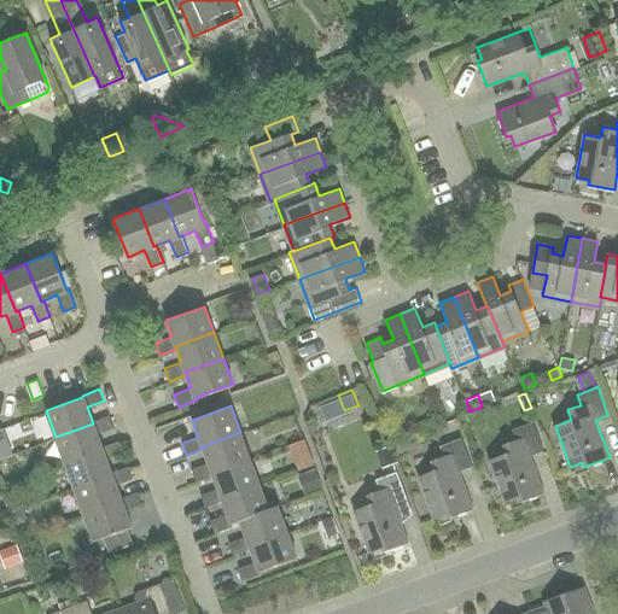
[(109,414),(92,420),(93,424),(56,437),(65,462),(103,449),(101,446),(97,433),(114,426),(109,414)]
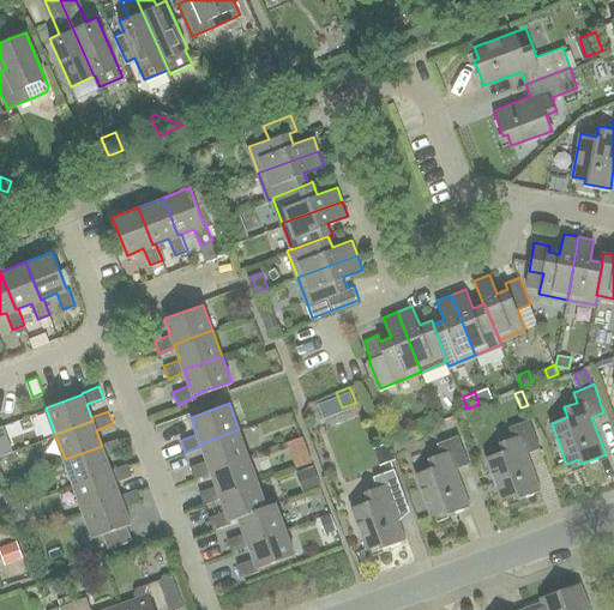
[(528,451),(540,446),(529,417),(509,426),(512,435),(499,440),(503,451),(487,457),(503,497),(513,493),(516,497),(541,488),(528,451)]
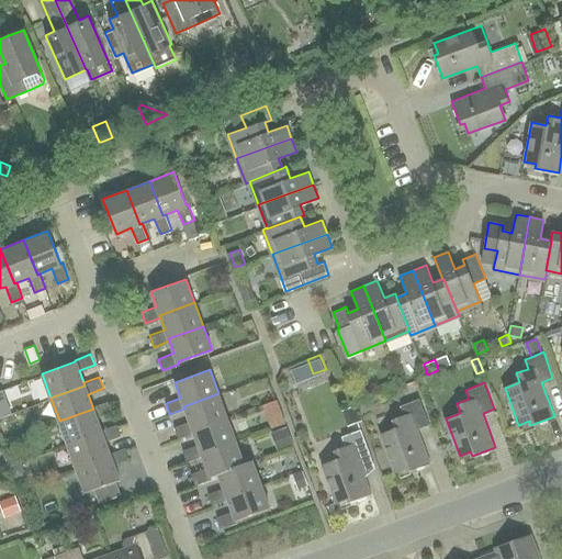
[(227,416),(218,393),(183,406),(184,409),(189,421),(173,426),(178,437),(193,432),(192,429),(227,416)]
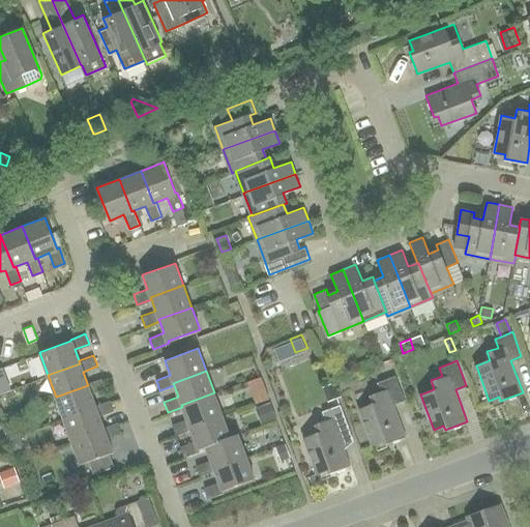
[(257,402),(269,397),(261,375),(248,380),(257,402)]
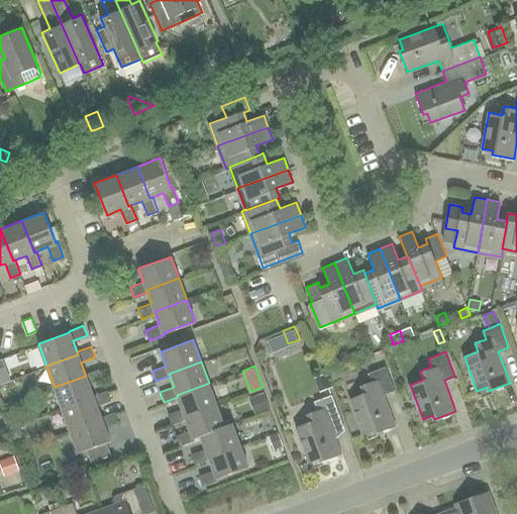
[(385,393),(395,389),(386,366),(369,372),(372,381),(360,385),(364,394),(350,398),(364,432),(373,428),(375,432),(396,424),(385,393)]
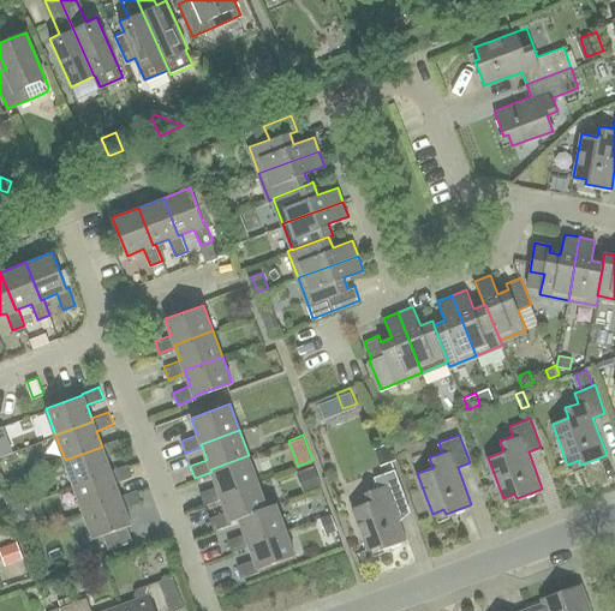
[(118,437),(101,444),(102,447),(65,460),(75,486),(112,472),(111,469),(106,456),(123,450),(118,437)]
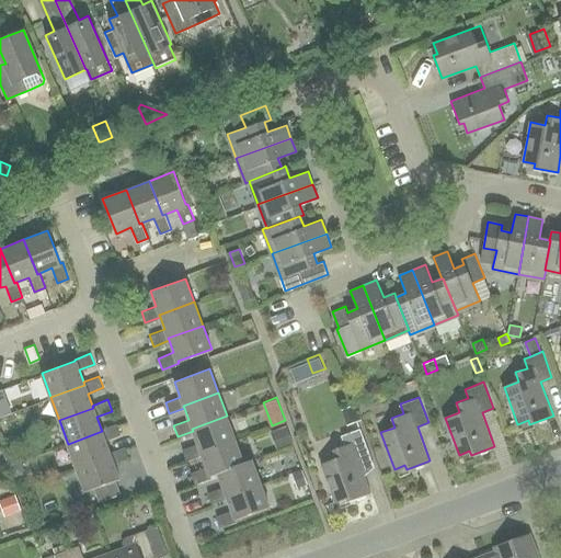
[(362,417),(356,402),(343,407),(348,421),(362,417)]
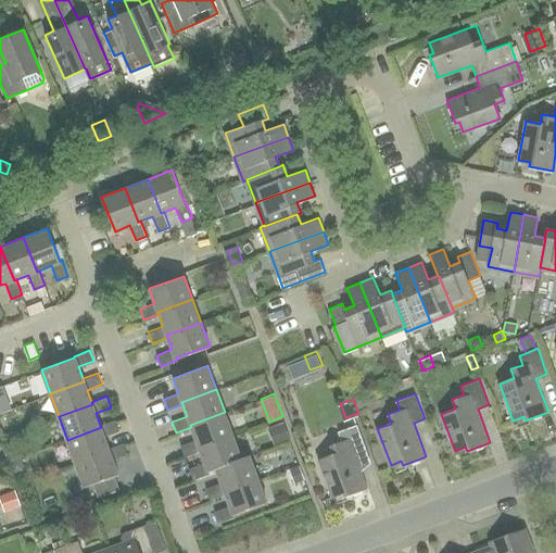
[(232,435),(225,412),(190,425),(191,427),(196,439),(180,444),(185,455),(200,450),(199,448),(232,435)]
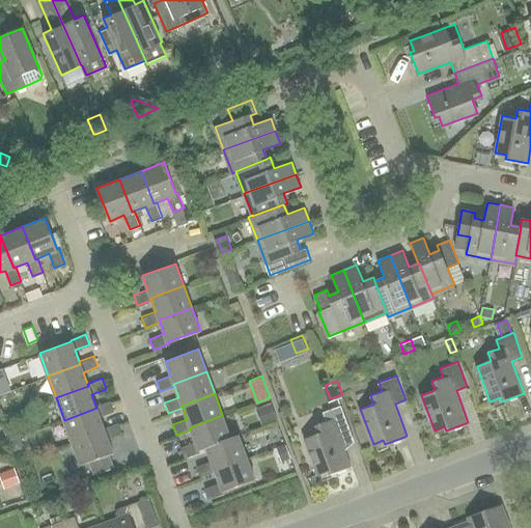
[(110,400),(95,406),(96,408),(64,420),(72,442),(105,429),(104,427),(100,416),(114,411),(110,400)]
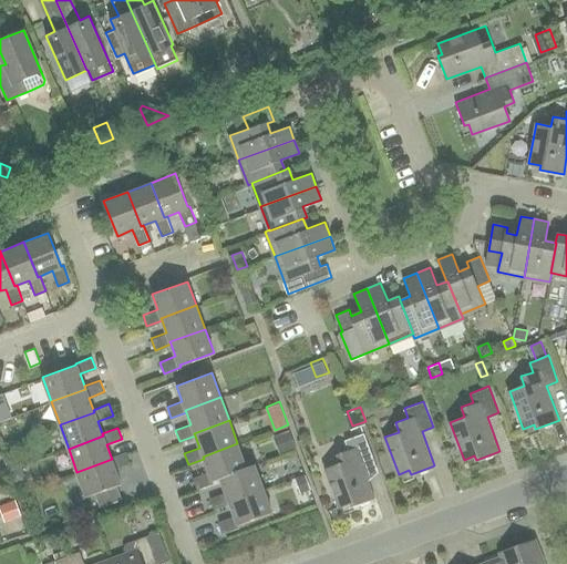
[(276,436),(281,452),(296,447),(290,430),(276,436)]
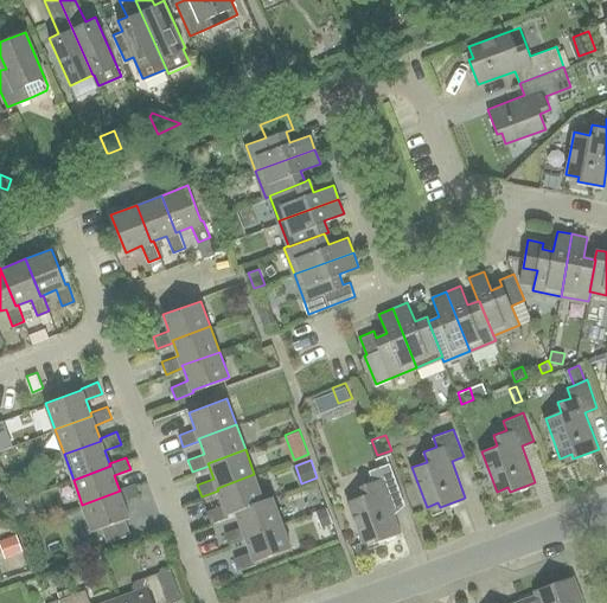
[(388,494),(400,491),(390,462),(369,469),(374,480),(359,485),(364,495),(349,501),(363,540),(375,537),(376,541),(402,532),(388,494)]
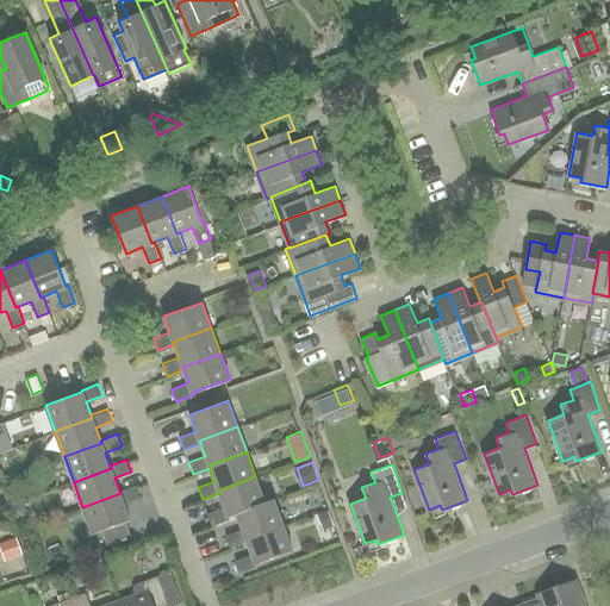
[(265,501),(255,476),(218,491),(219,493),(224,506),(207,512),(212,524),(230,518),(229,516),(237,513),(236,512),(265,501)]
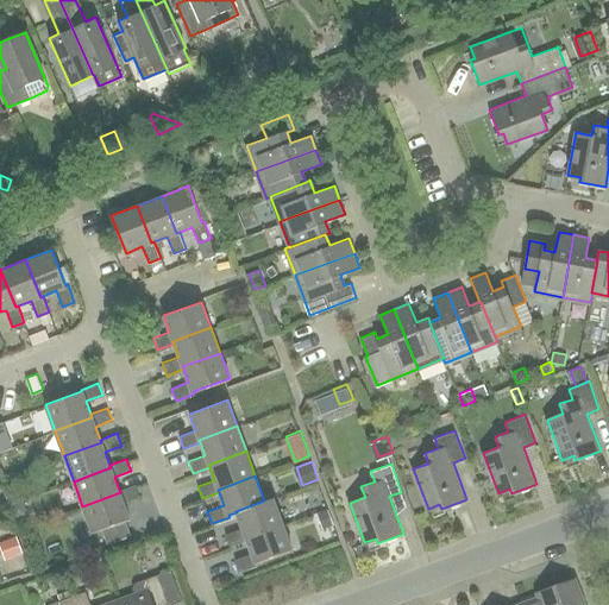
[(13,503),(22,500),(16,484),(7,487),(5,489),(11,504),(13,503)]
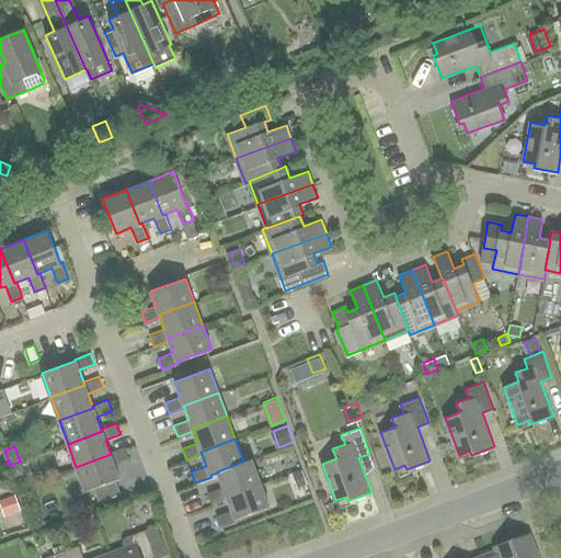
[(110,452),(111,454),(76,467),(86,491),(94,487),(100,501),(122,493),(116,479),(119,478),(114,463),(128,457),(125,446),(110,452)]
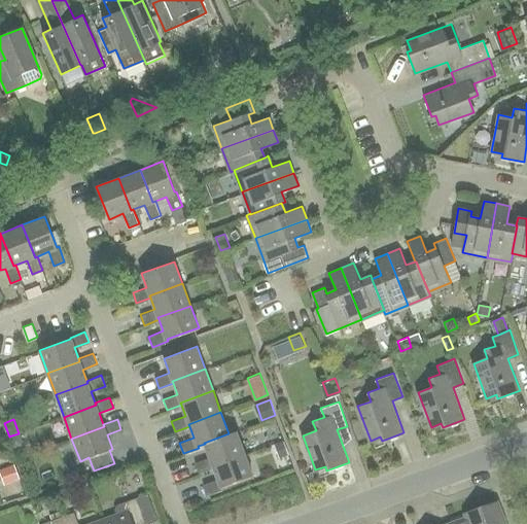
[(237,430),(229,433),(204,443),(205,444),(209,456),(196,462),(199,473),(213,467),(212,464),(245,453),(237,430)]
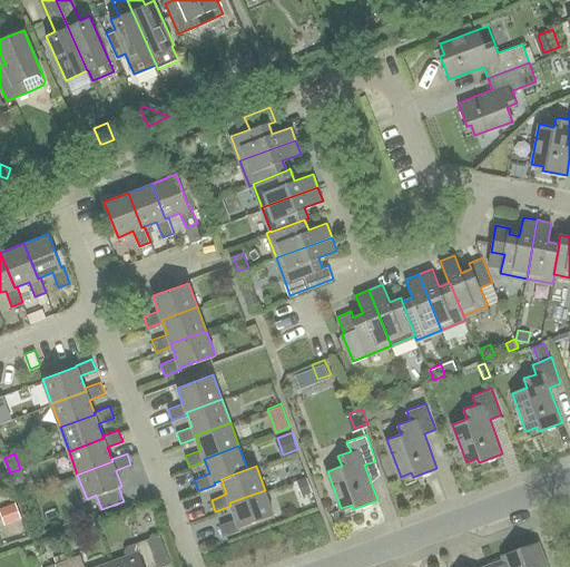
[(302,494),(312,490),(306,475),(297,479),(302,494)]
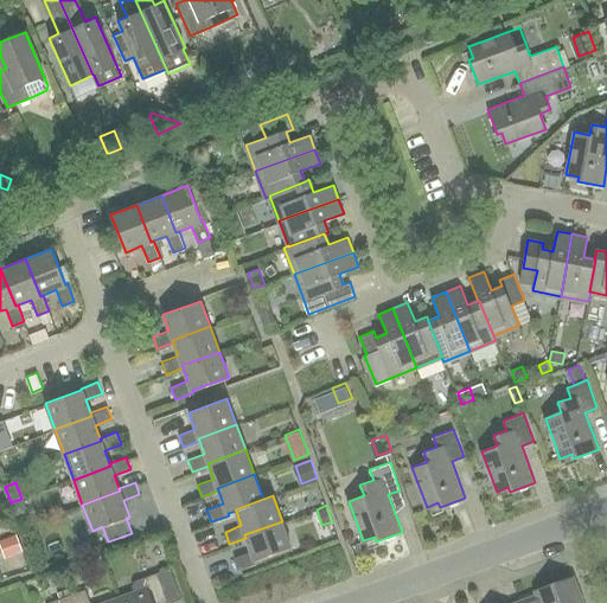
[(292,547),(282,521),(244,534),(246,538),(250,551),(234,557),(238,569),(256,563),(255,560),(292,547)]
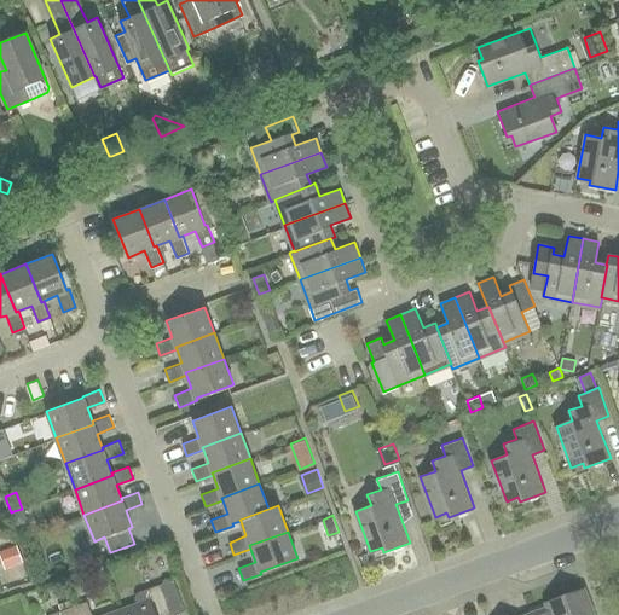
[(0,549),(0,555),(5,568),(23,562),(17,544),(0,549)]
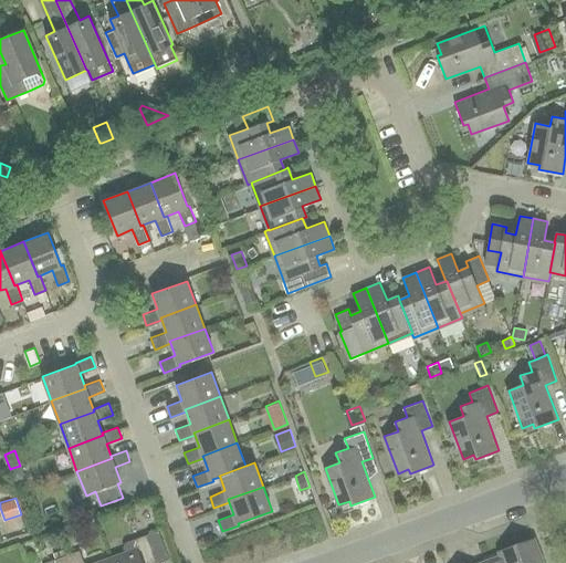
[(155,562),(157,562),(146,534),(126,541),(124,546),(125,551),(111,556),(113,562),(155,562)]
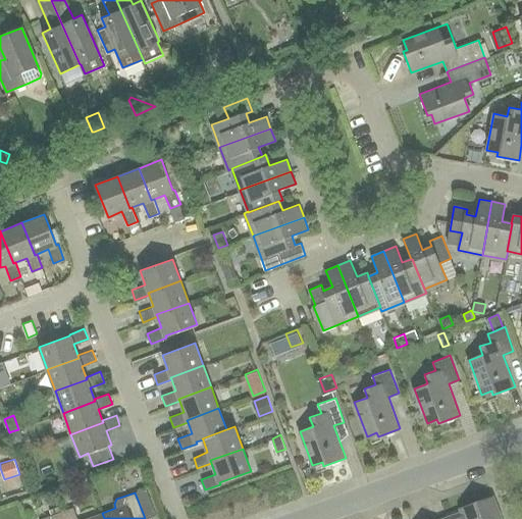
[(499,518),(492,499),(463,510),(463,511),(441,518),(499,518)]
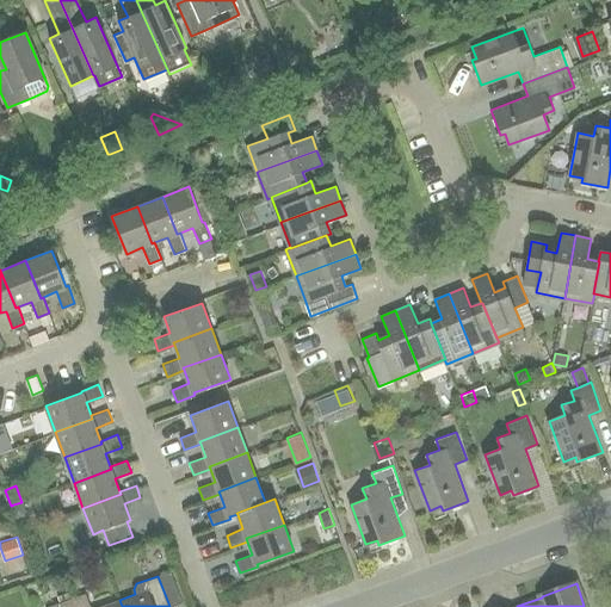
[(73,596),(71,590),(59,594),(61,601),(73,596)]
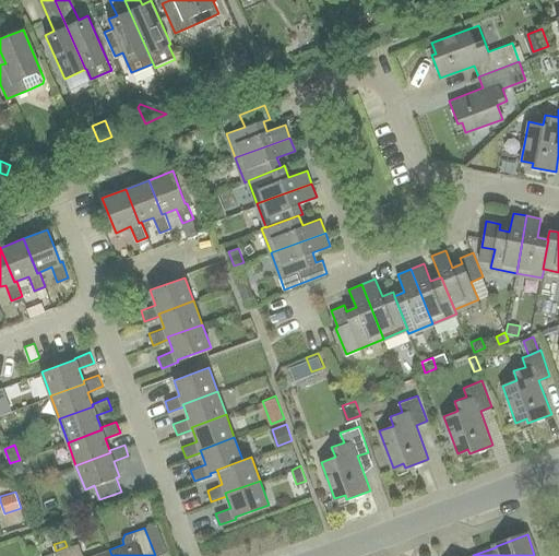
[(111,555),(109,549),(90,555),(83,555),(79,542),(67,546),(69,555),(111,555)]
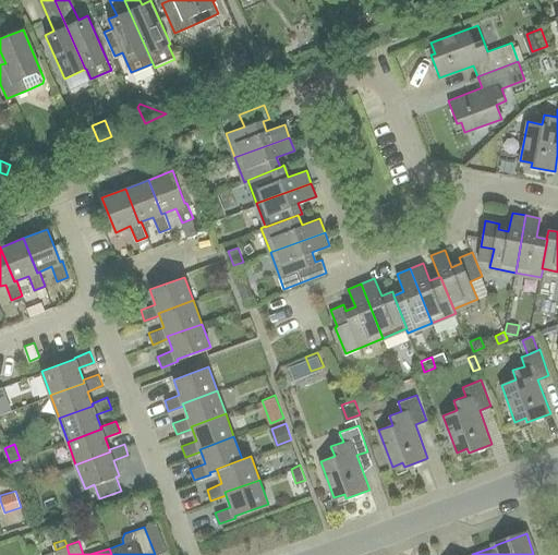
[(69,554),(67,545),(56,550),(41,554),(69,554)]
